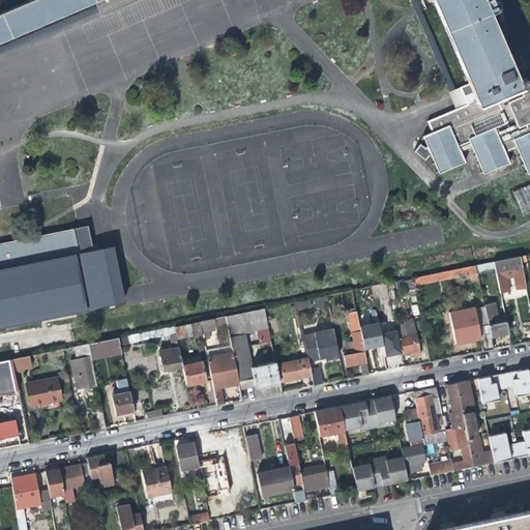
[(0,40),(93,1),(96,0),(27,0),(0,11),(0,40)]
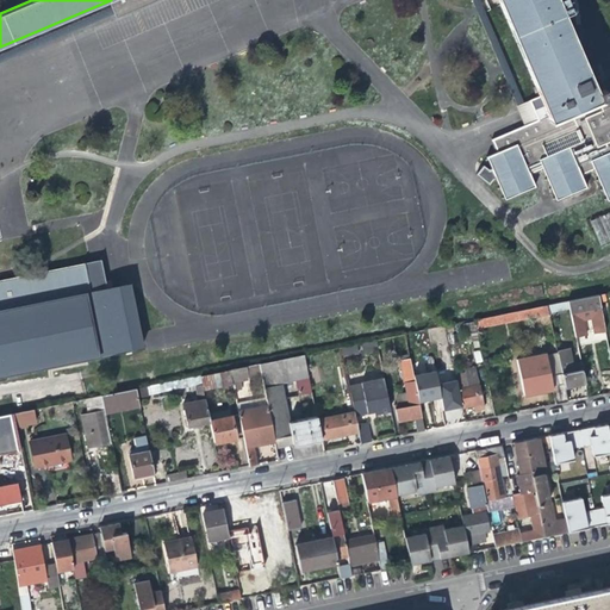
[(111,0),(107,1),(111,8),(114,16),(116,20),(161,0),(111,0)]
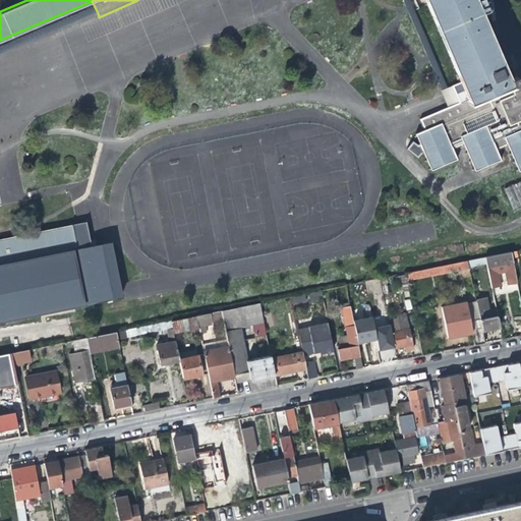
[(415,134),(420,145),(423,152),(431,171),(456,160),(451,148),(463,142),(475,170),(500,159),(496,150),(507,145),(518,171),(520,169),(520,80),(519,81),(511,84),(505,69),(475,0),(425,0),(461,83),(467,99),(459,103),(448,108),(420,119),(425,130),(415,134)]
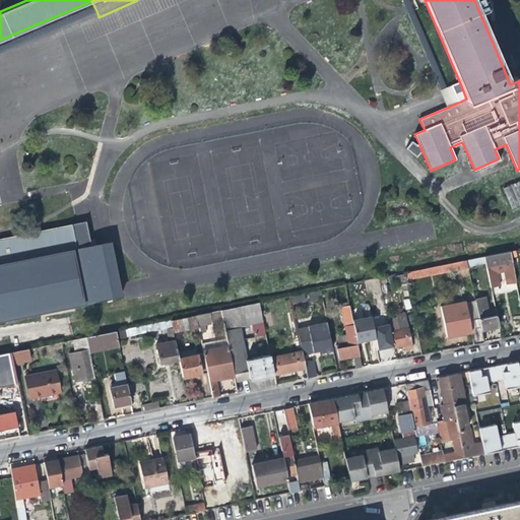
[(511,66),(504,69),(510,84),(518,81),(511,66)]
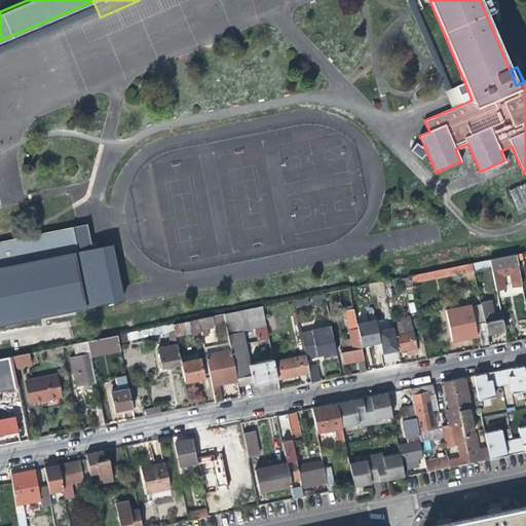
[(457,87),(457,89),(463,104),(472,100),(465,84),(457,87)]
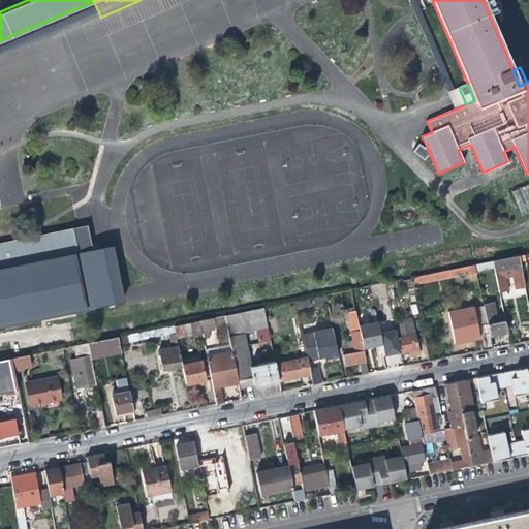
[(448,94),(455,110),(466,104),(460,90),(455,92),(449,94),(448,94)]
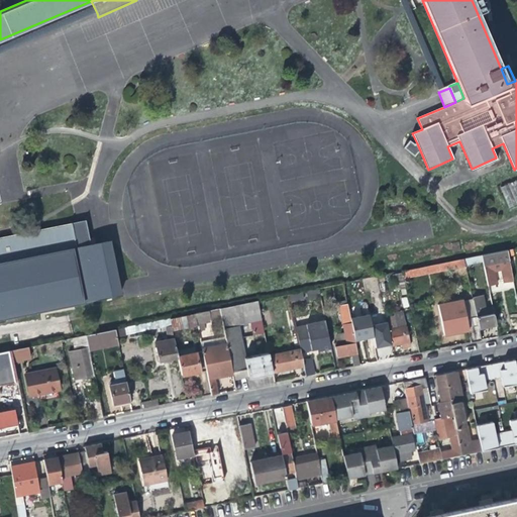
[(415,157),(420,150),(417,143),(414,144),(410,141),(405,148),(415,157)]
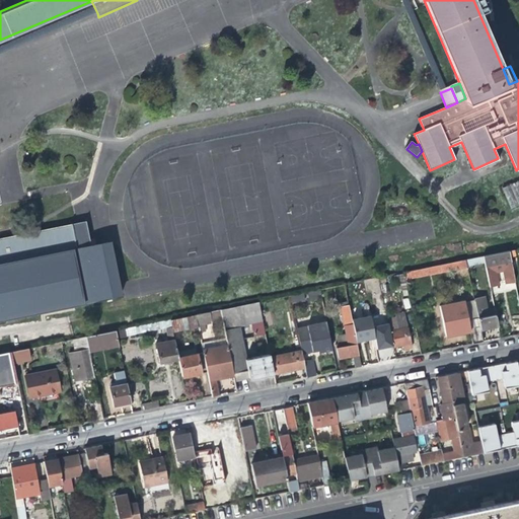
[(518,182),(518,181),(502,188),(511,210),(518,206),(518,182)]
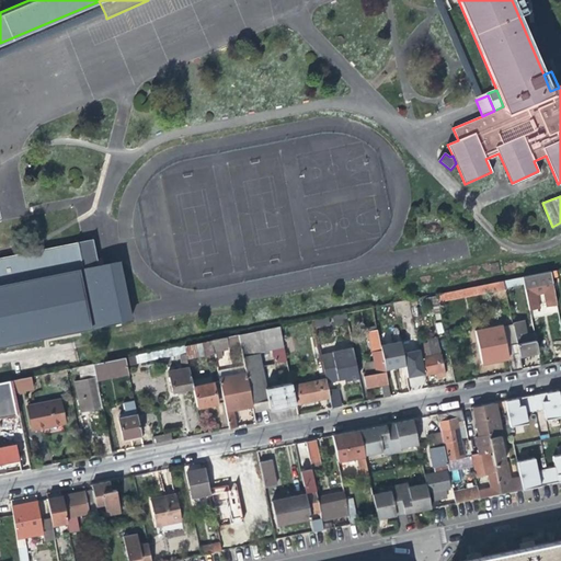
[(93,240),(0,258),(0,345),(132,320),(121,263),(99,267),(93,240)]
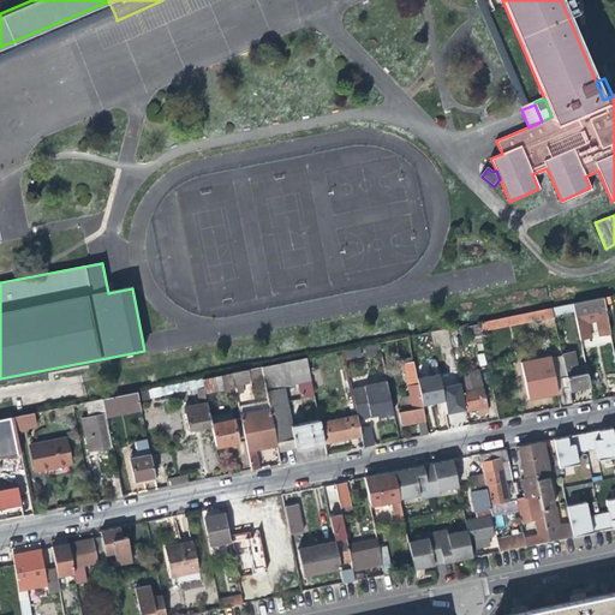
[(545,290),(537,291),(539,300),(548,299),(545,290)]
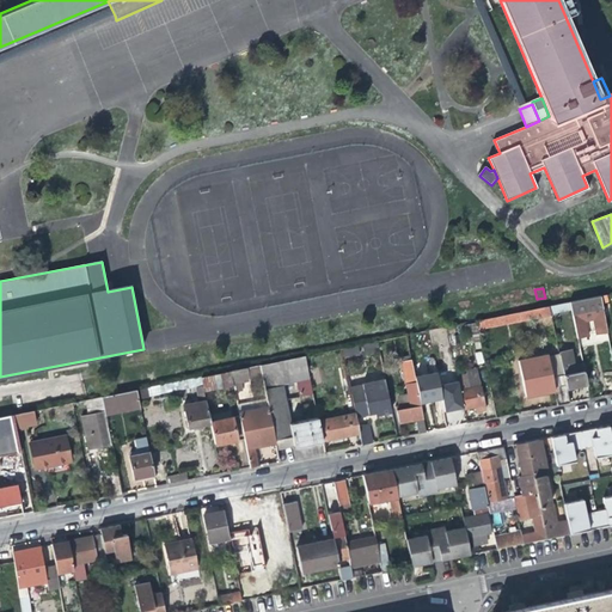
[(600,297),(570,303),(571,311),(579,346),(586,344),(579,313),(588,311),(594,310),(600,334),(606,332),(601,308),(603,308),(600,297)]
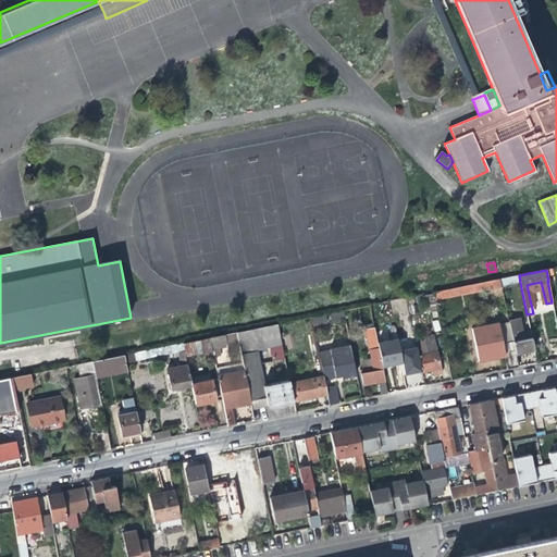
[(503,287),(520,283),(519,275),(500,280),(503,287)]
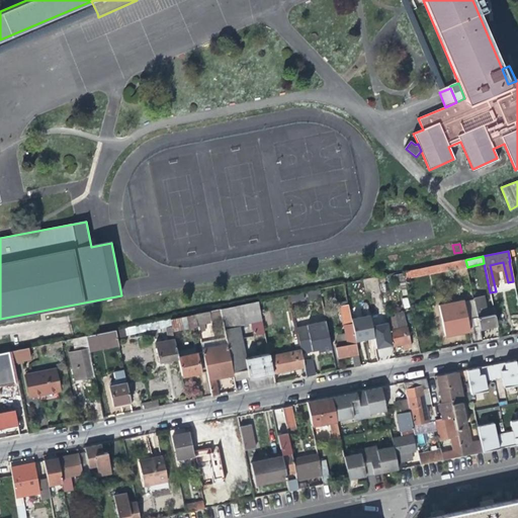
[(467,269),(467,267),(465,260),(440,265),(441,272),(461,268),(462,270),(467,269)]
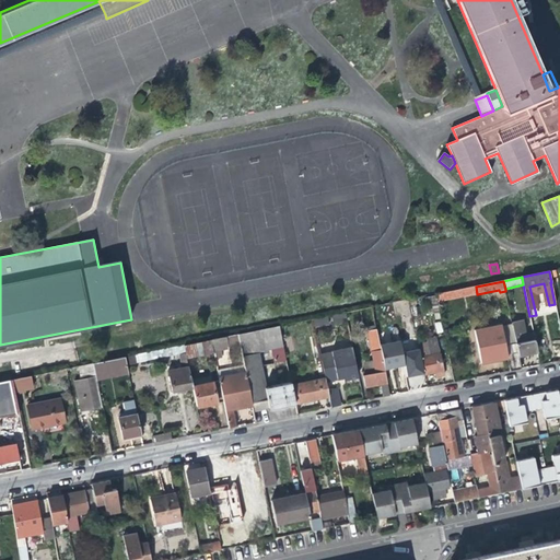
[(443,326),(440,314),(431,316),(432,324),(436,324),(436,328),(443,326)]
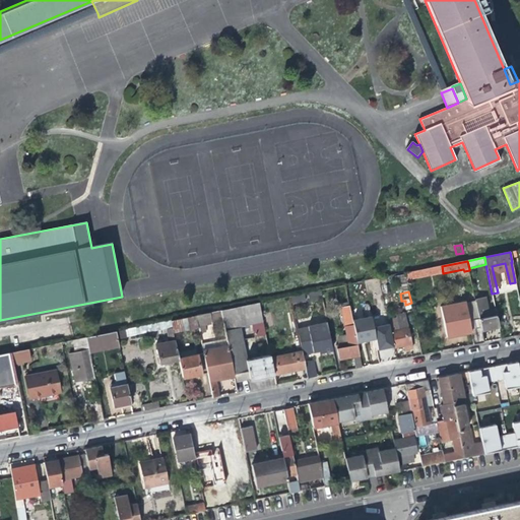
[(478,313),(479,319),(481,329),(491,327),(499,326),(495,310),(488,311),(485,299),(475,301),(478,313)]
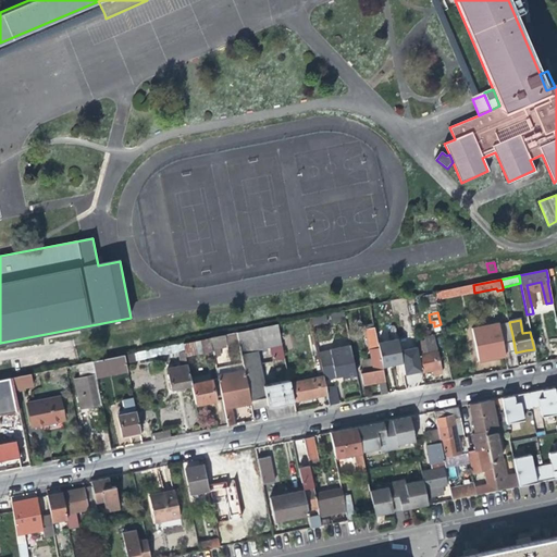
[(505,355),(507,369),(519,366),(516,353),(514,342),(506,343),(508,349),(505,349),(499,322),(481,326),(480,322),(471,324),(478,360),(486,359),(505,355)]
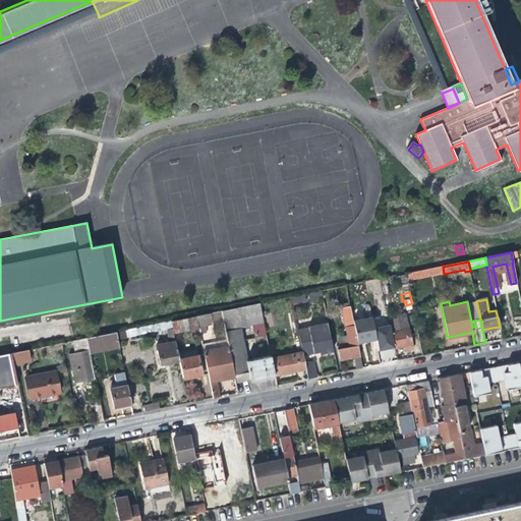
[(236,383),(250,380),(246,360),(242,341),(239,327),(252,324),(254,332),(265,330),(258,303),(221,311),(222,316),(230,357),(232,364),(234,377),(235,379),(236,383)]
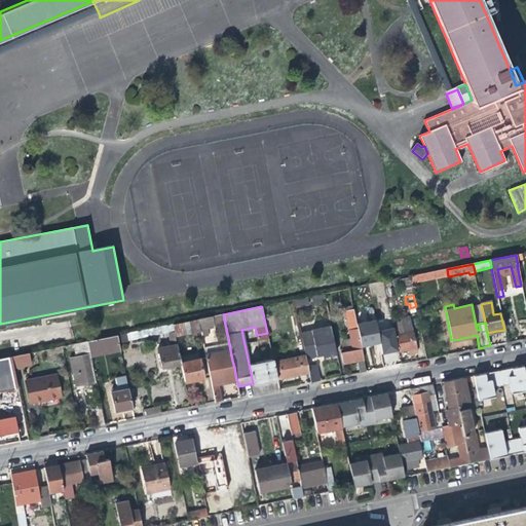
[(358,360),(360,372),(366,371),(361,348),(357,324),(353,309),(345,310),(350,339),(341,340),(343,348),(339,348),(343,363),(350,362),(358,360)]
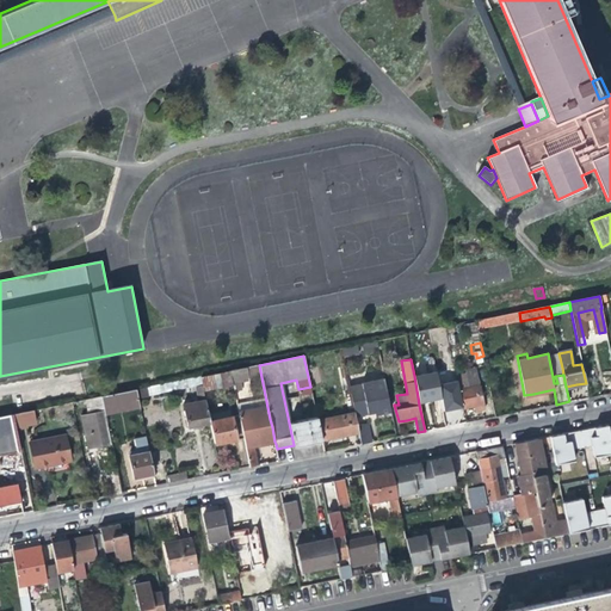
[(248,374),(260,371),(259,365),(230,371),(233,384),(250,381),(248,374)]
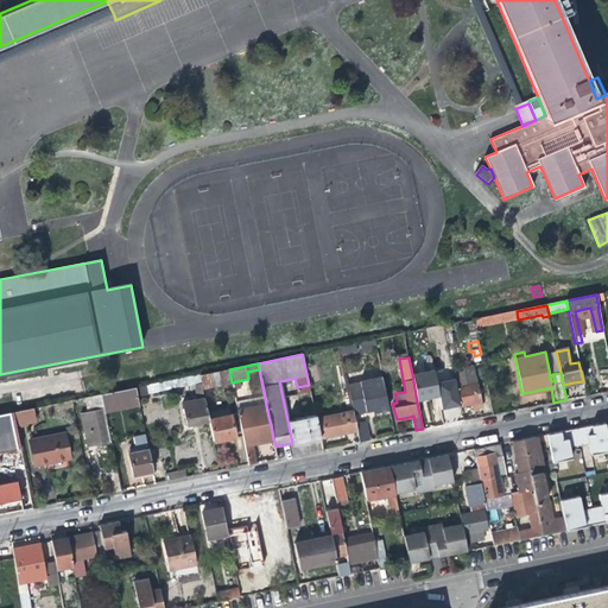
[(468,405),(472,405),(482,403),(475,367),(463,368),(463,372),(457,373),(464,406),(468,405)]
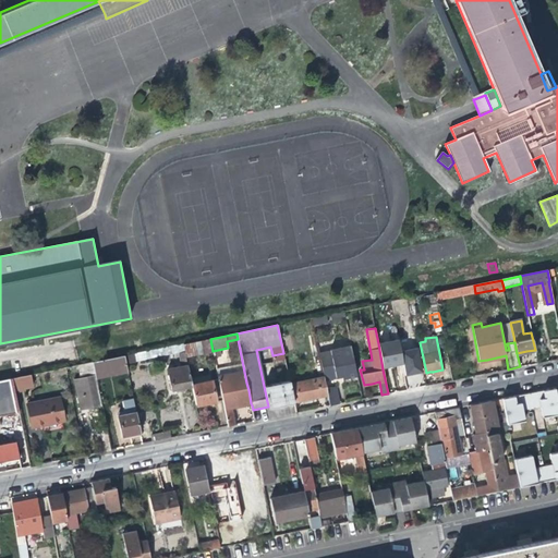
[(185,358),(213,351),(210,339),(183,344),(184,352),(185,358)]
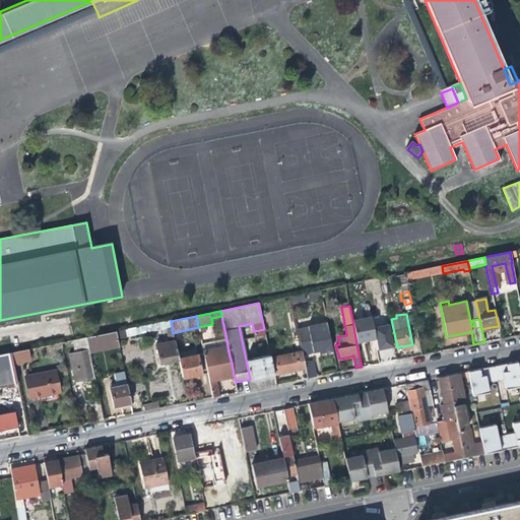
[(352,320),(356,344),(368,342),(376,340),(375,335),(372,319),(371,316),(352,320)]
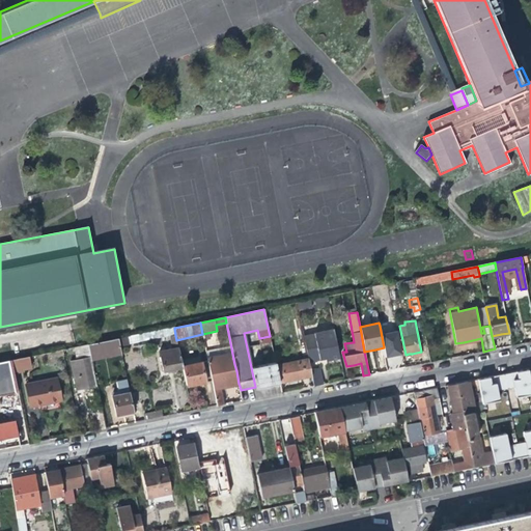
[(396,326),(389,328),(388,325),(380,326),(383,342),(387,341),(391,358),(393,358),(396,357),(396,359),(402,358),(396,326)]
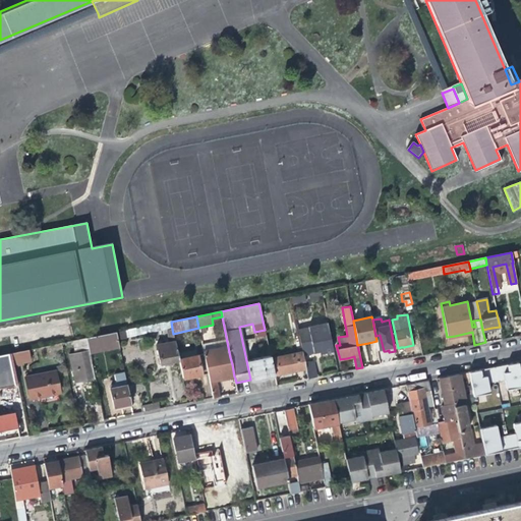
[(117,341),(172,329),(171,322),(116,333),(117,341)]
